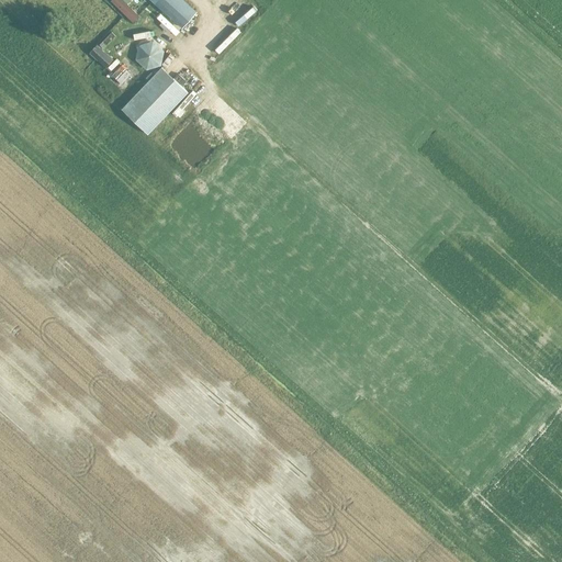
[(114,0),(112,2),(134,25),(141,19),(127,6),(133,0),(132,0),(114,0)]
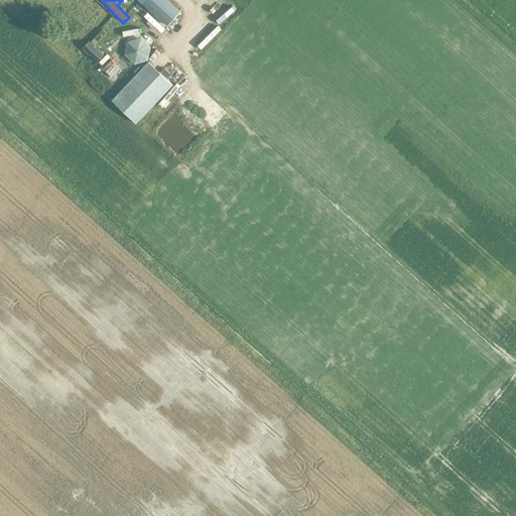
[(140,0),(168,25),(180,12),(166,0),(140,0)]
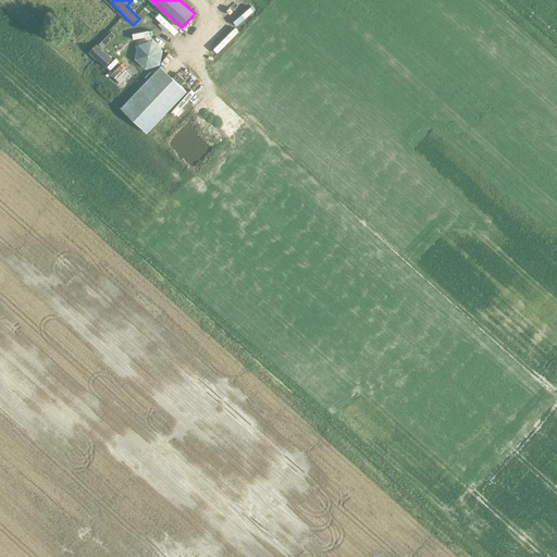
[(242,29),(258,13),(252,9),(258,3),(254,0),(233,0),(225,8),(231,13),(227,16),(242,29)]
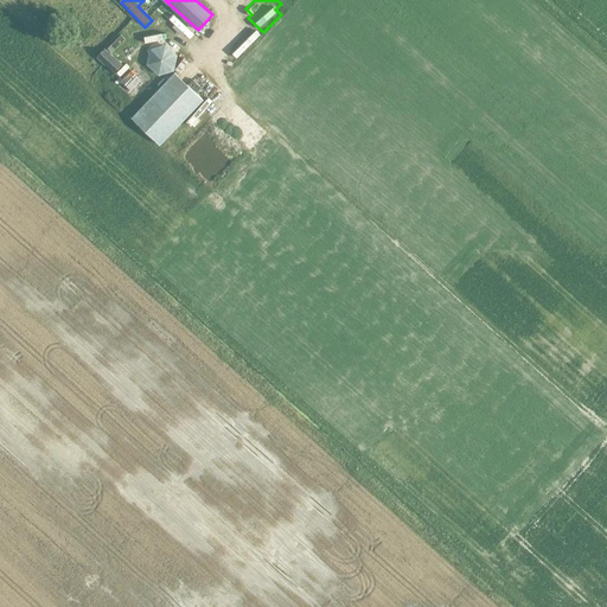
[(173,71),(177,56),(165,45),(149,50),(146,65),(159,76),(173,71)]
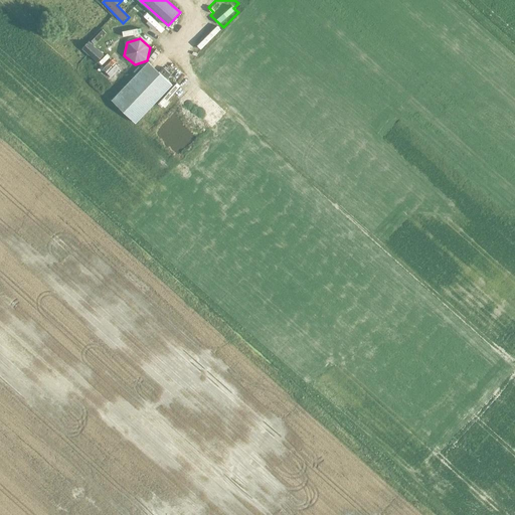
[(98,62),(104,54),(89,41),(81,48),(98,62)]
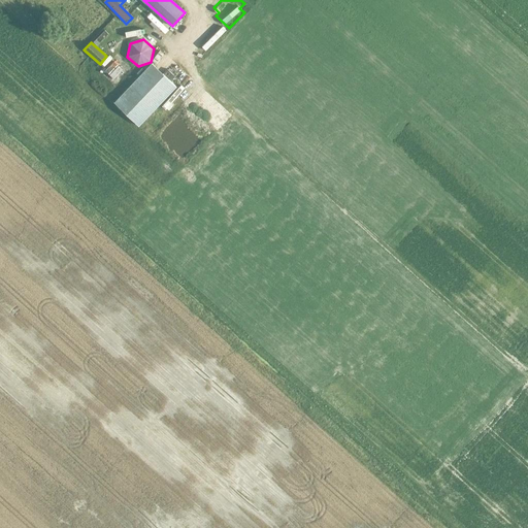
[(106,65),(112,57),(109,55),(103,62),(106,65)]
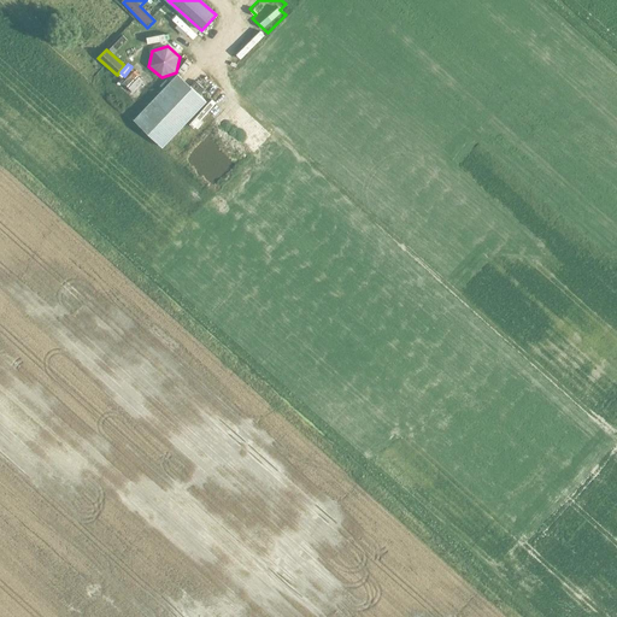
[(134,70),(124,82),(135,90),(145,80),(134,70)]
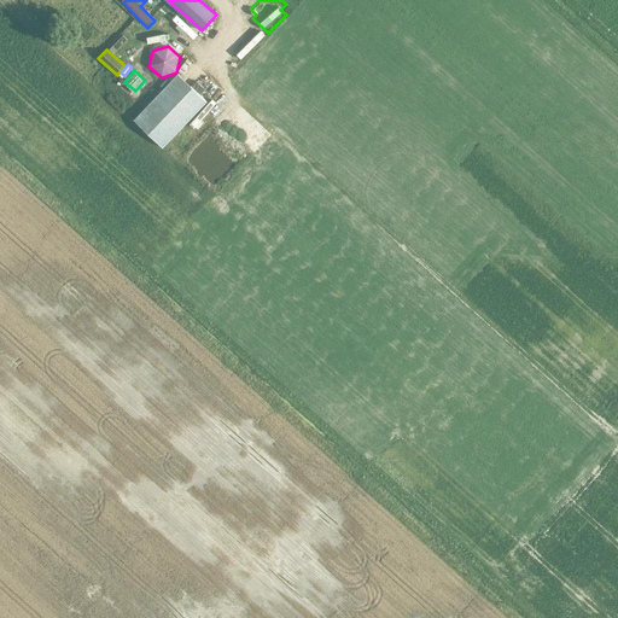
[(162,147),(207,101),(179,74),(134,120),(162,147)]
